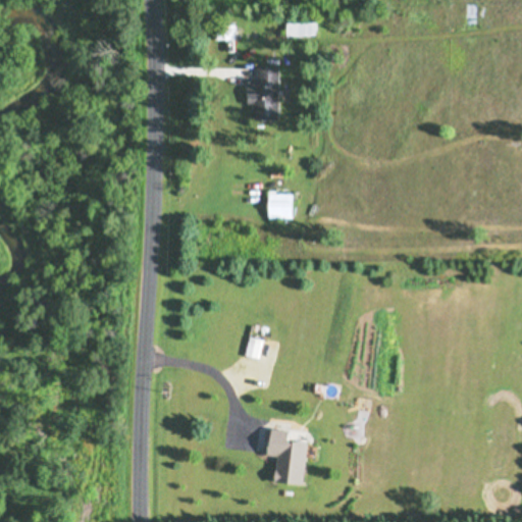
[(314,22),(282,22),(282,36),(314,36),(314,22)]
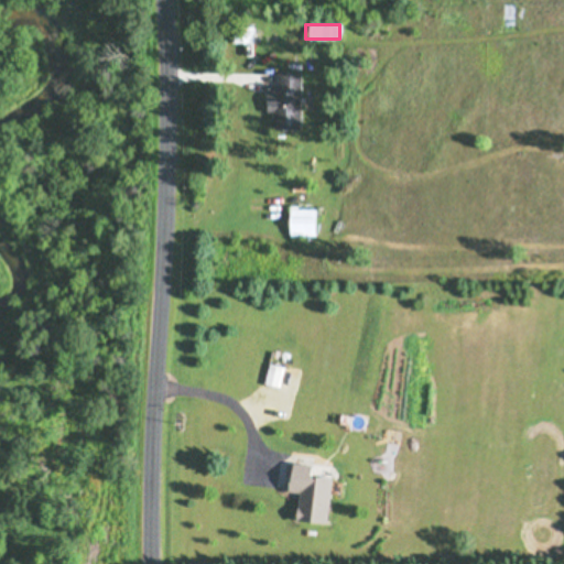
[(262,111),(269,111),(269,128),(297,129),(297,73),(274,73),(274,90),(262,89),(262,111)]
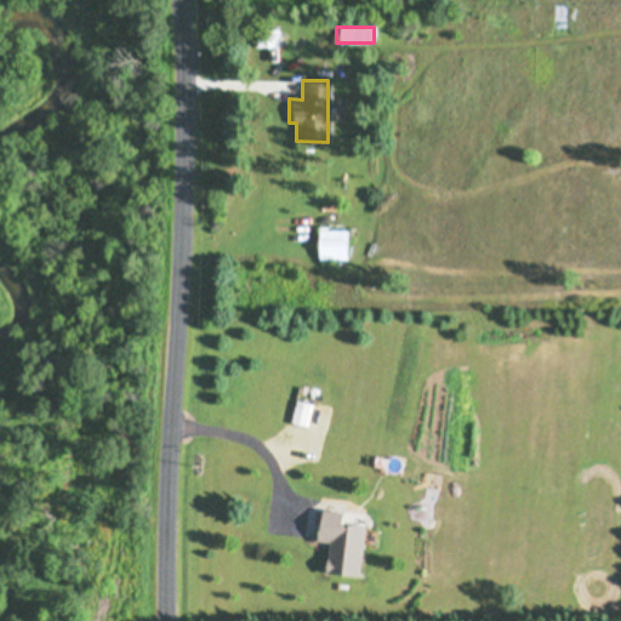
[(346,261),(346,231),(315,231),(315,261),(346,261)]
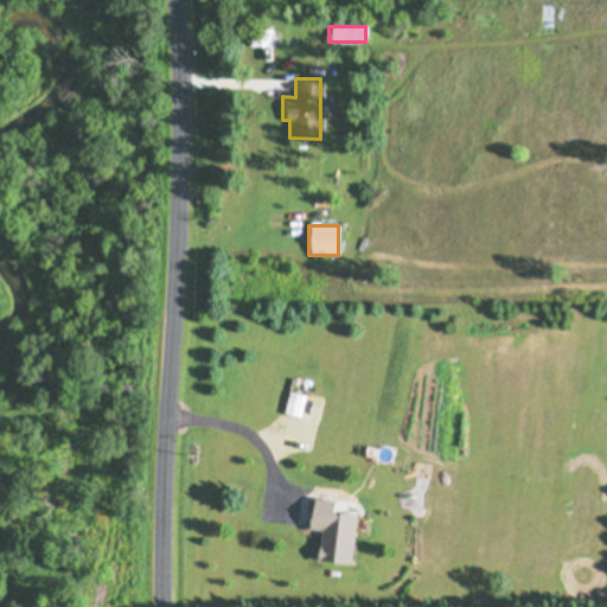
[(311,397),(288,391),(282,413),(306,419),(311,397)]
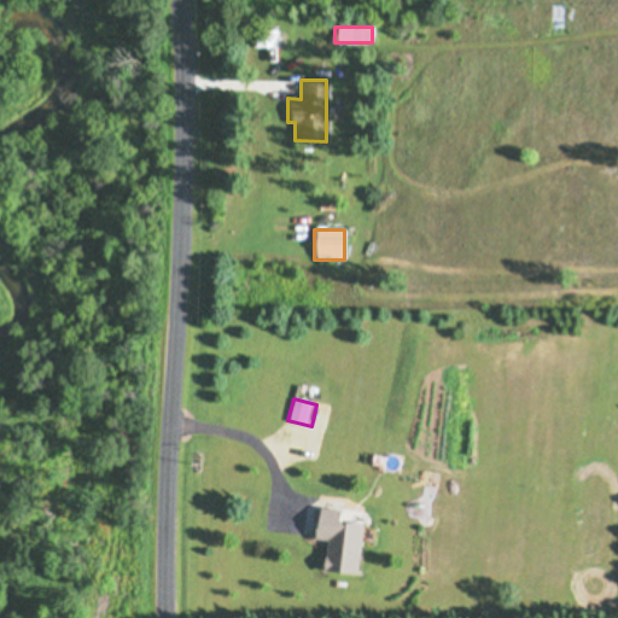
[(356,575),(359,523),(314,520),(313,540),(322,541),(321,573),(356,575)]
